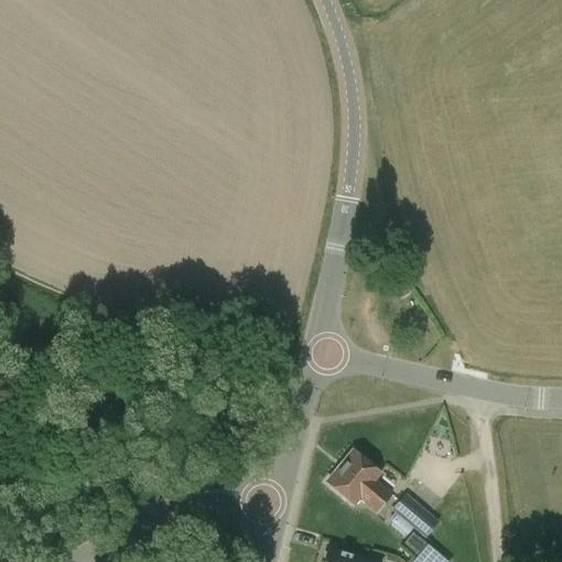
[(350,450),(325,481),(354,504),(358,497),(374,511),(388,494),(370,479),(377,472),(350,450)]
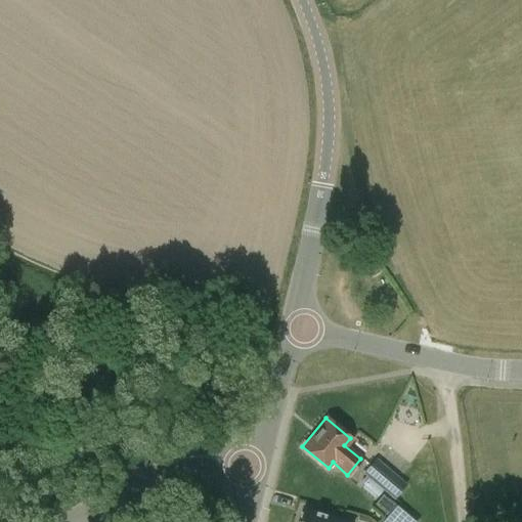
[(406,483),(376,458),(363,474),(394,498),(406,483)]
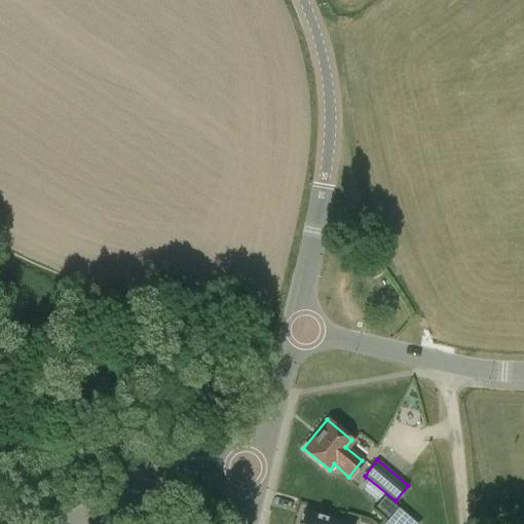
[(390,517),(399,507),(385,495),(377,506),(390,517)]
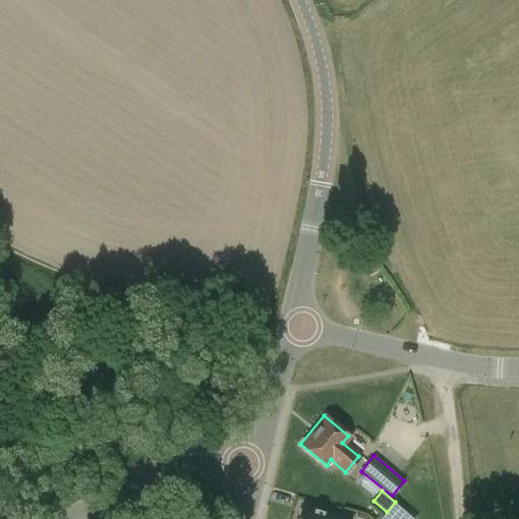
[(413,518),(415,518),(395,502),(381,518),(413,518)]
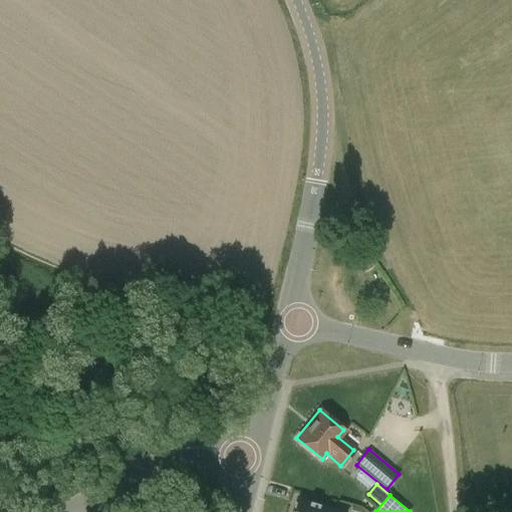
[(342,511),(297,498),(292,511),(342,511)]
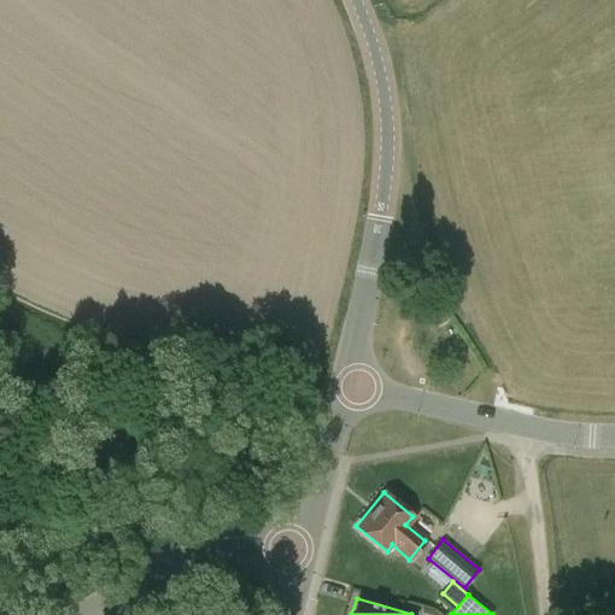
All buildings are outlined.
